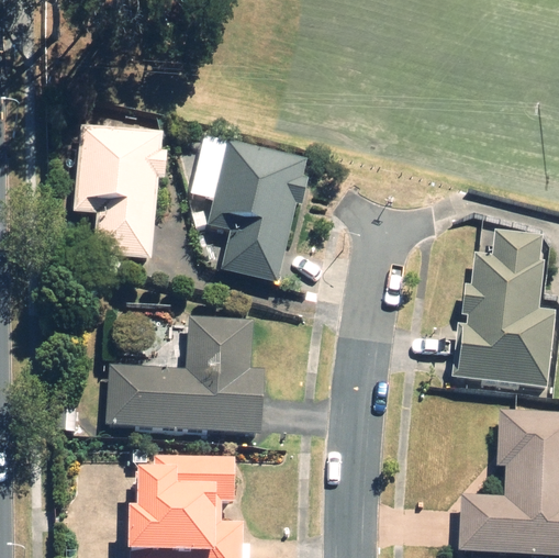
[(94,253),(152,255),(156,178),(168,179),(169,149),(160,149),(161,129),(77,124),(74,211),(97,212),(94,253)]
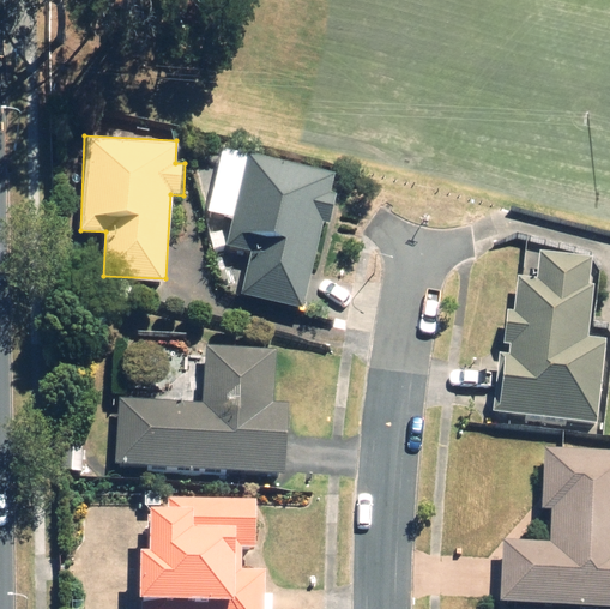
[(333,170),(225,146),(211,211),(234,216),(227,245),(249,249),(240,295),(302,308),(322,219),(332,222),(338,194),(328,192),(333,170)]
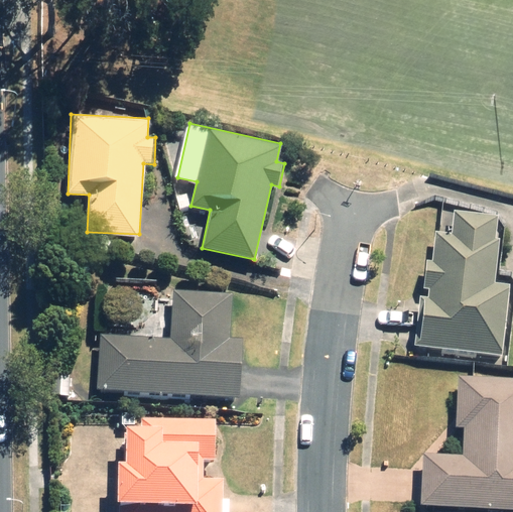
[(450,236),(429,234),(421,345),(501,351),(506,283),(493,282),(498,213),(452,209),(450,236)]
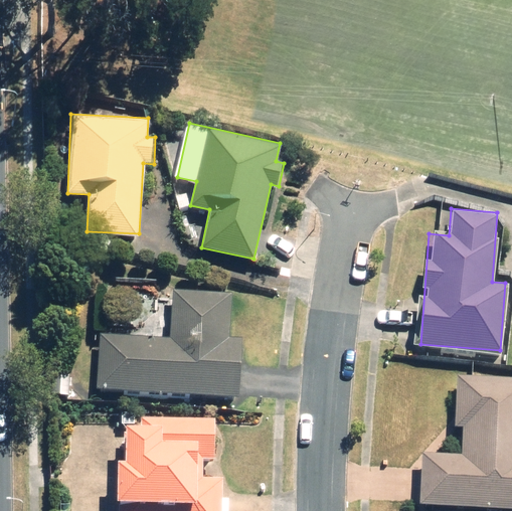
[(160,336),(100,333),(98,387),(241,393),(243,336),(230,336),(232,290),(170,288),(170,303),(162,303),(160,336)]
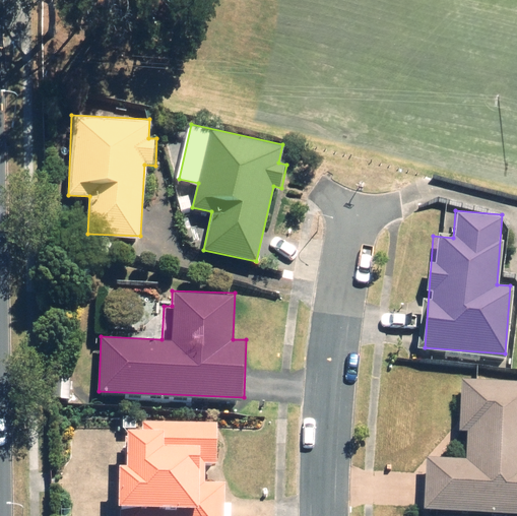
[(516,382),(461,380),(459,431),(468,431),(467,458),(428,456),(426,509),(516,513),(516,382)]
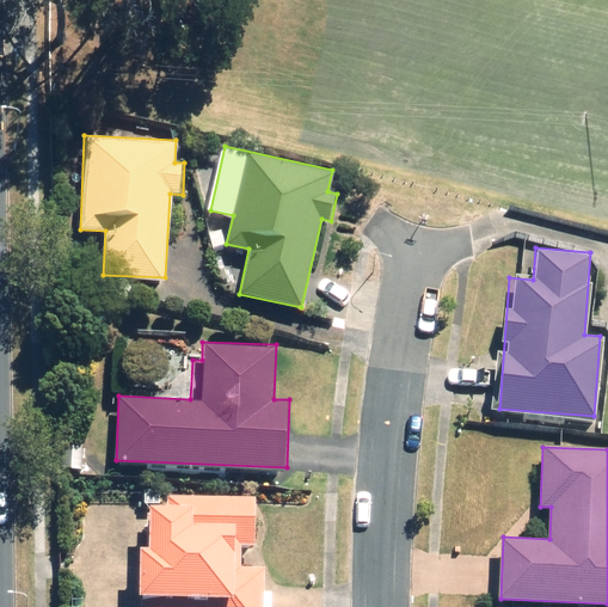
[(169,510),(147,510),(145,606),(264,606),(264,568),(239,566),(240,544),(256,544),(256,496),(169,495),(169,510)]
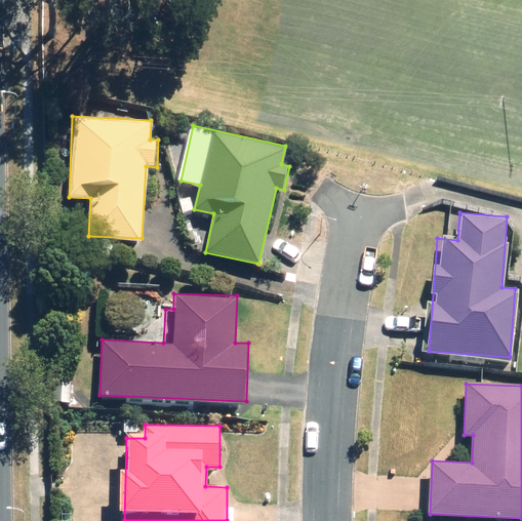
All buildings are outlined.
